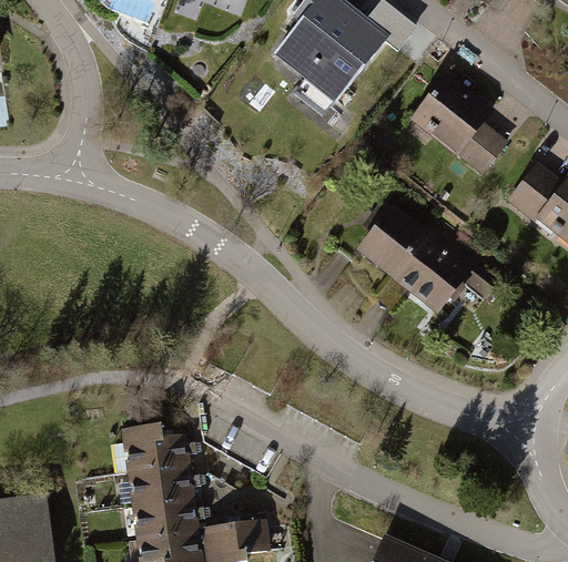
[(383,38),(335,0),(311,0),(270,50),(333,101),(383,38)]
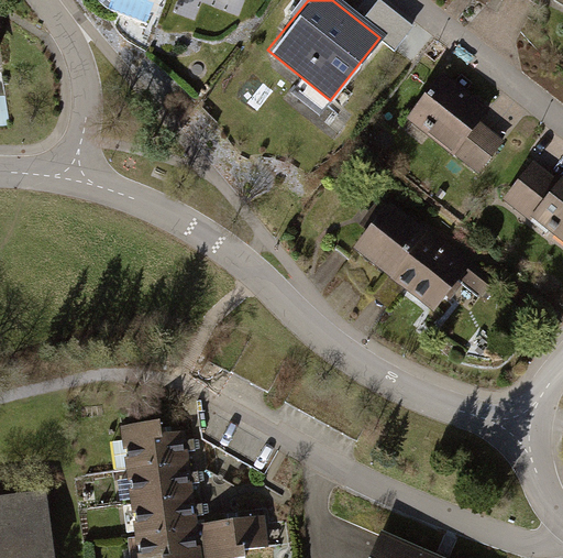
[(488,111),(440,75),(407,118),(476,171),(498,141),(477,126),(488,111)]
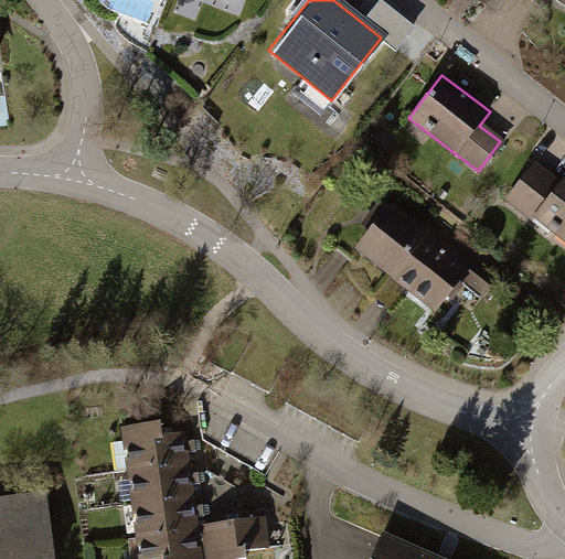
[(564,178),(561,184),(535,163),(507,201),(564,246),(564,178)]
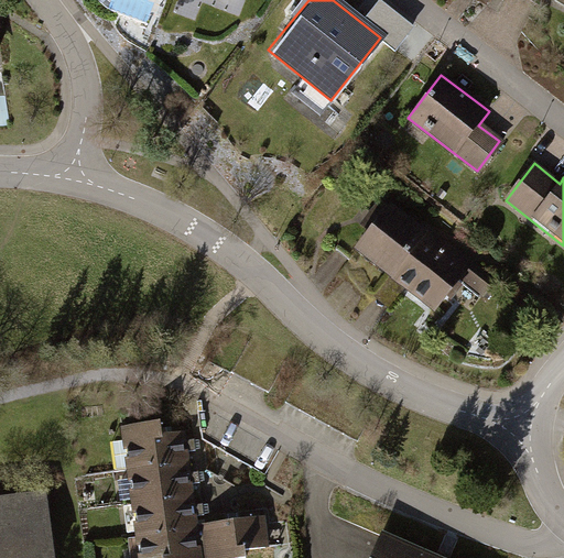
[(467,263),(378,200),(344,250),(433,312),(467,263)]
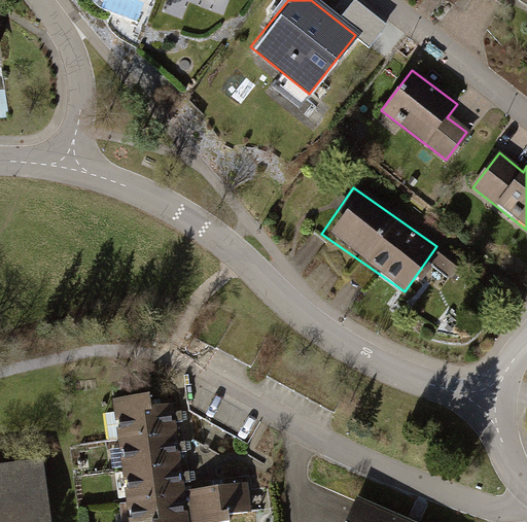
[(150,391),(118,395),(113,396),(129,521),(231,521),(230,513),(252,510),(248,479),(186,487),(175,402),(151,405),(150,391)]
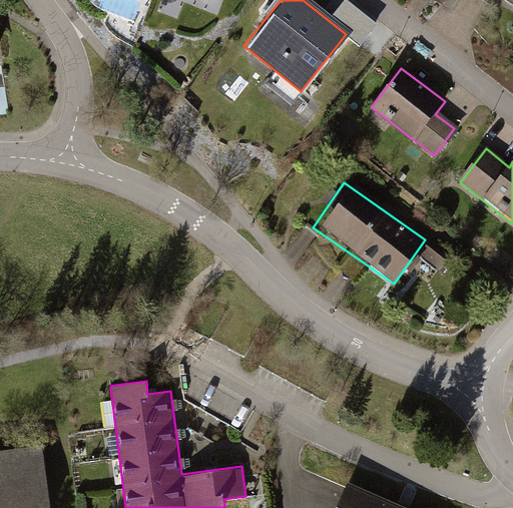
[(52,507),(44,442),(0,448),(0,507),(52,507)]
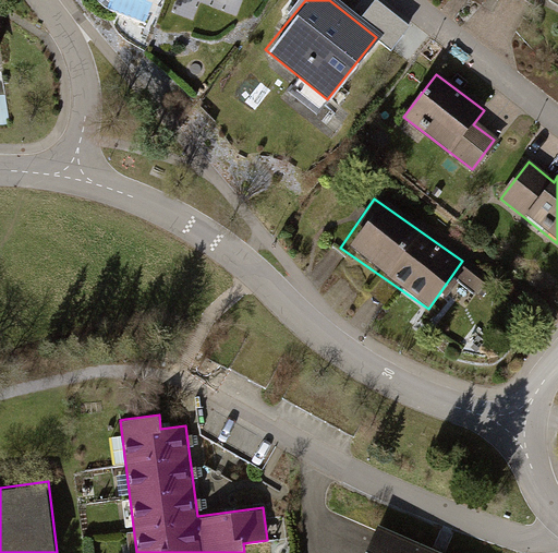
[(444,552),(380,527),(368,552),(444,552)]
